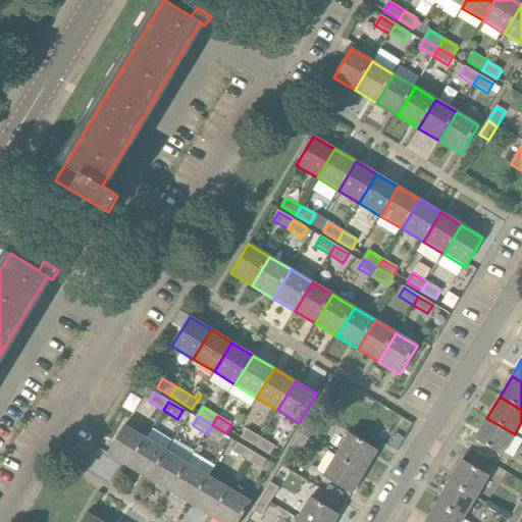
[(301,432),(309,437),(319,421),(310,416),(301,432)]
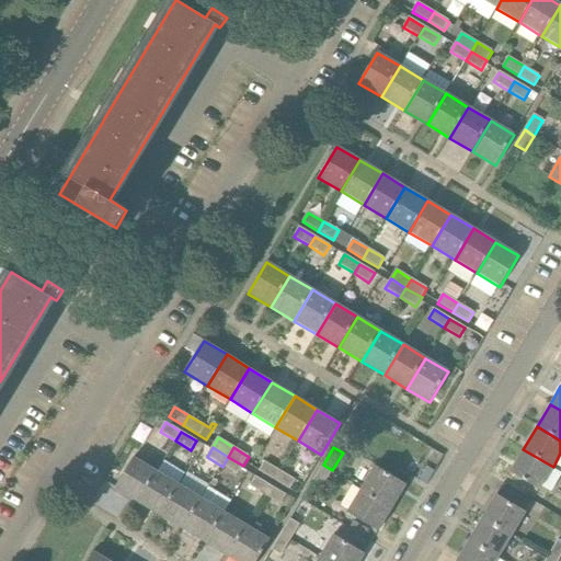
[(553,467),(523,449),(510,472),(539,490),(553,467)]
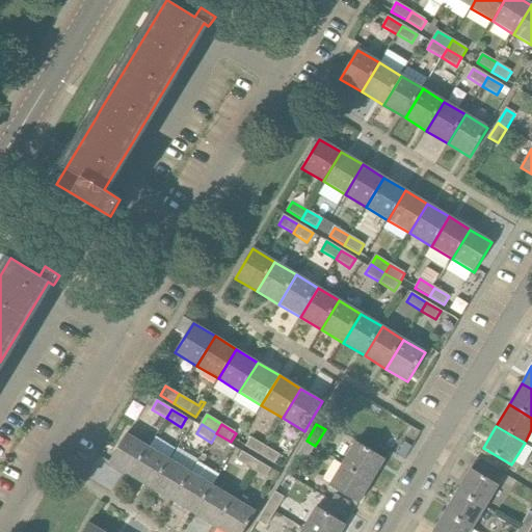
[(109,463),(130,476),(149,447),(127,433),(109,463)]
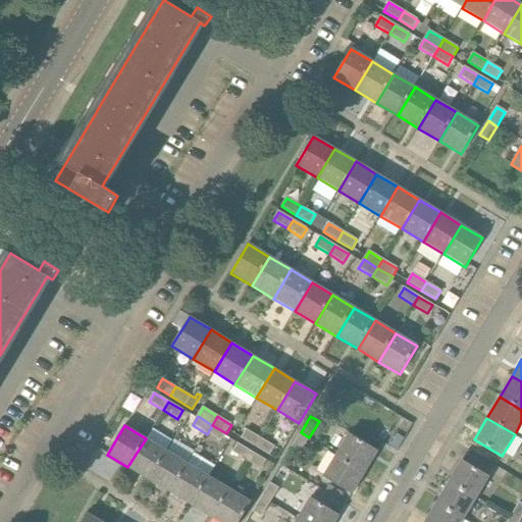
[(207,434),(221,442),(226,433),(212,425),(207,434)]
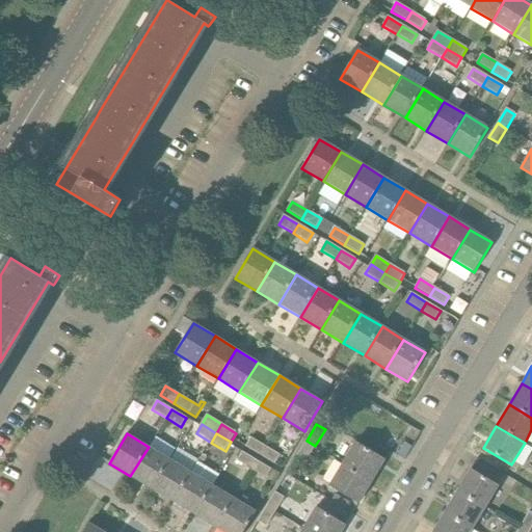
[(152,489),(169,459),(176,449),(154,436),(149,447),(130,476),(152,489)]
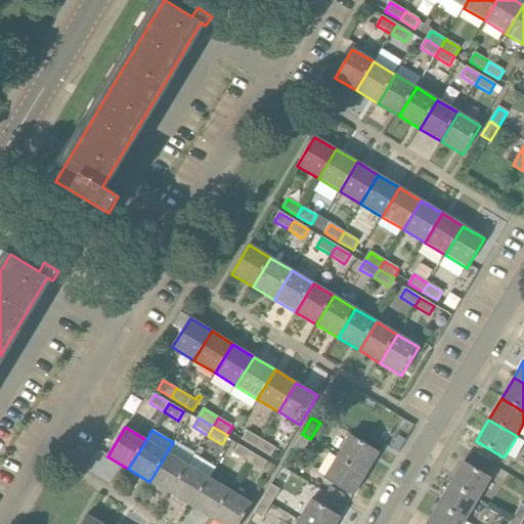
[(242,440),(256,448),(261,440),(247,431),(242,440)]
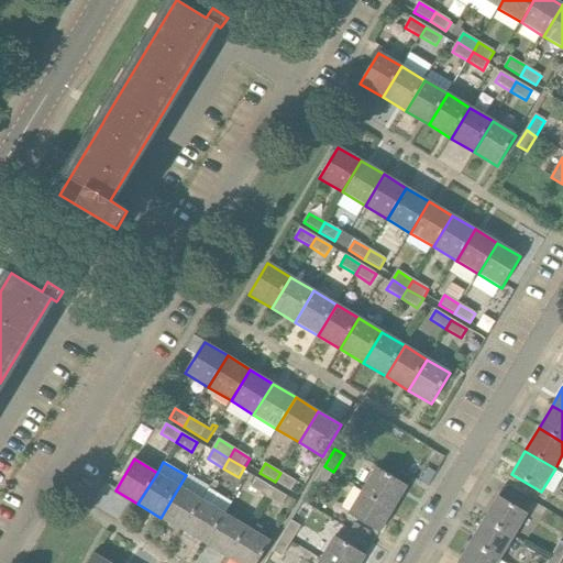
[(313,484),(323,489),(333,472),(324,466),(313,484)]
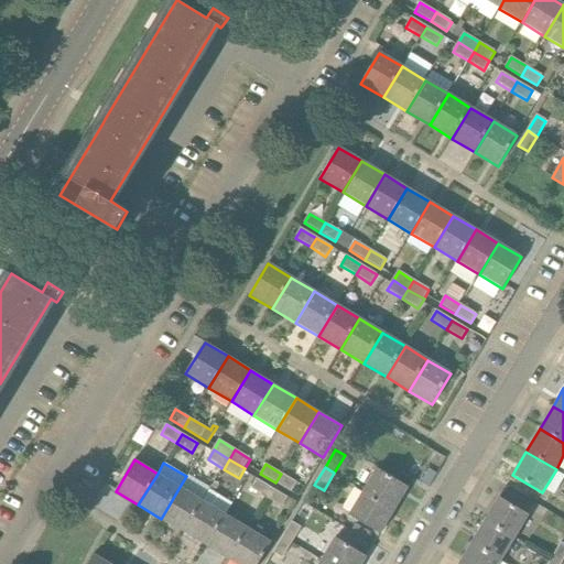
[(362,492),(394,511),(408,488),(377,469),(362,492)]
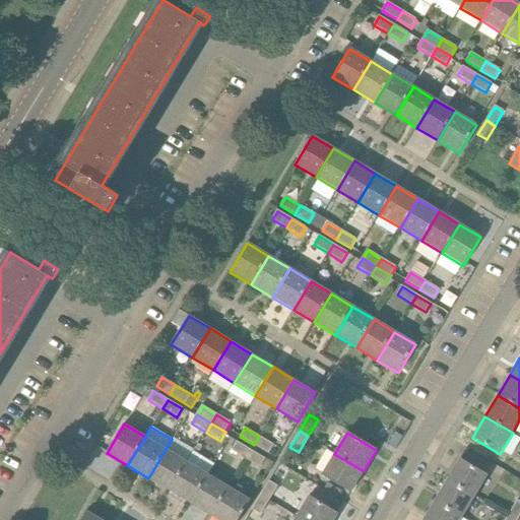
[(254,445),(268,454),(273,445),(259,437),(254,445)]
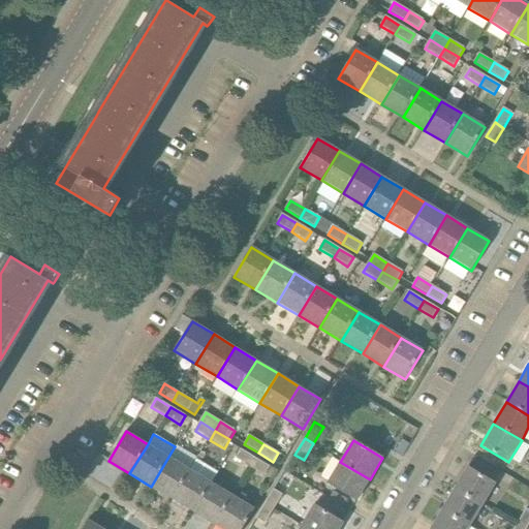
[(236,458),(250,467),(255,458),(241,449),(236,458)]
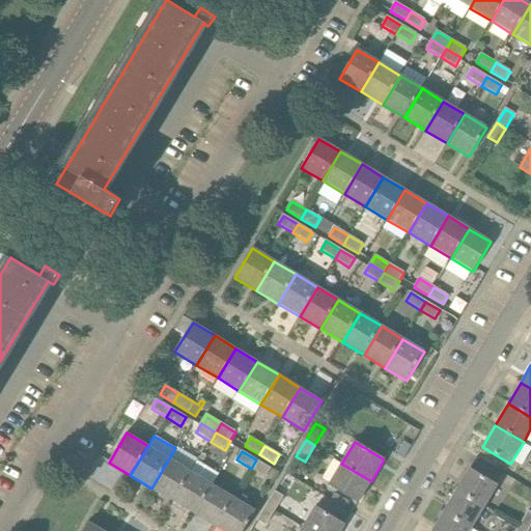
[(151,488),(173,501),(191,472),(169,458),(151,488)]
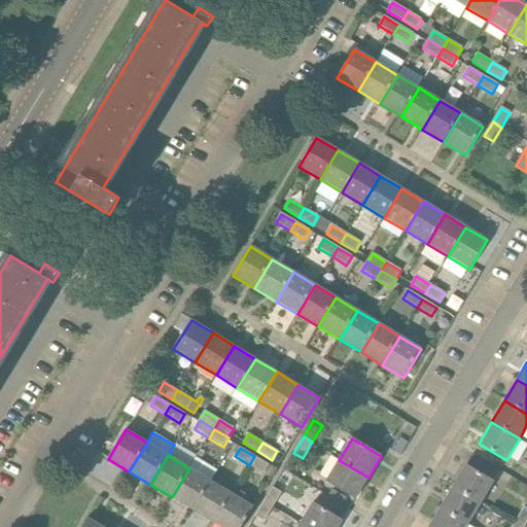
[(249,465),(264,475),(269,465),(254,456),(249,465)]
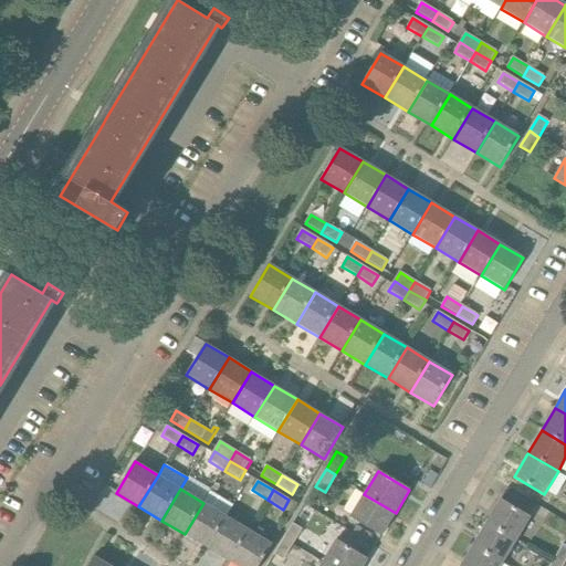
[(364,494),(350,517),(381,536),(396,513),(364,494)]
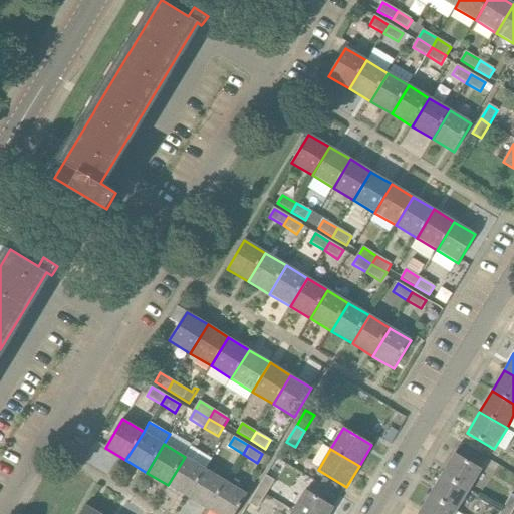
[(442,474),(469,490),(482,470),(455,453),(442,474)]
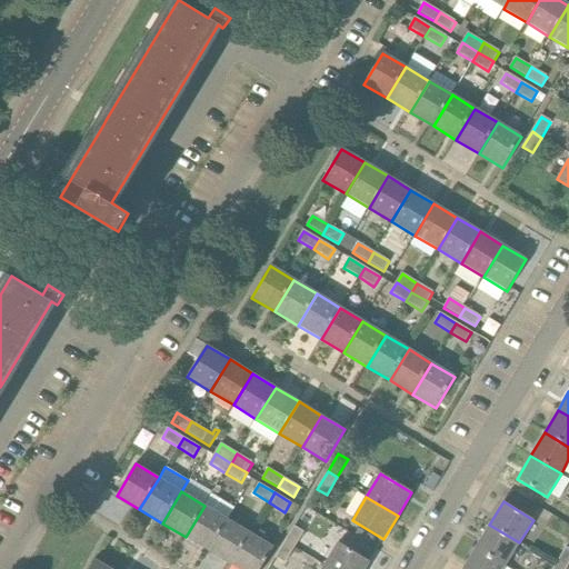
[(186,537),(209,551),(228,519),(205,506),(186,537)]
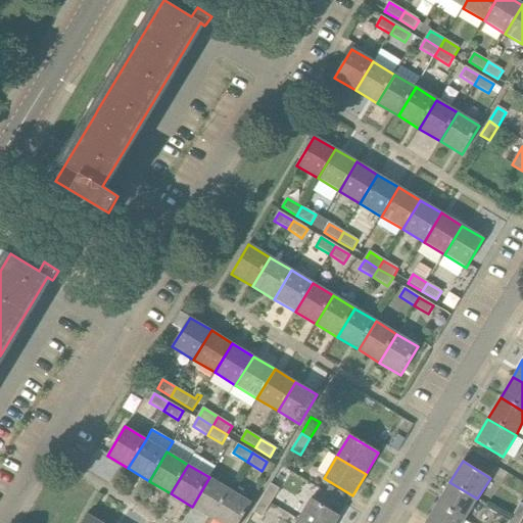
[(192,507),(214,519),(231,490),(230,489),(239,473),(229,467),(220,483),(209,477),(192,507)]
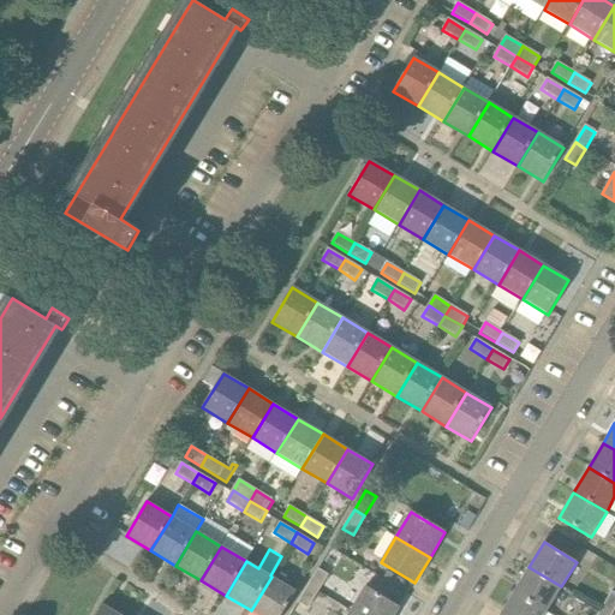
[(308,585),(318,591),(329,574),(318,567),(308,585)]
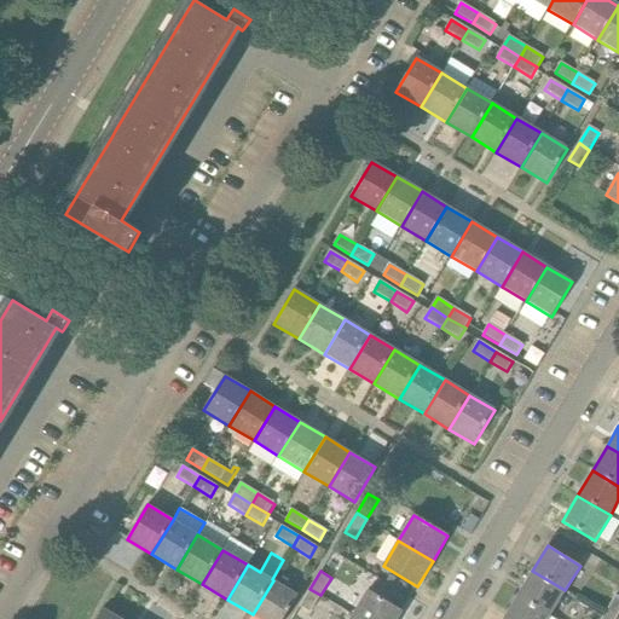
[(518,596),(550,615),(565,590),(532,571),(518,596)]
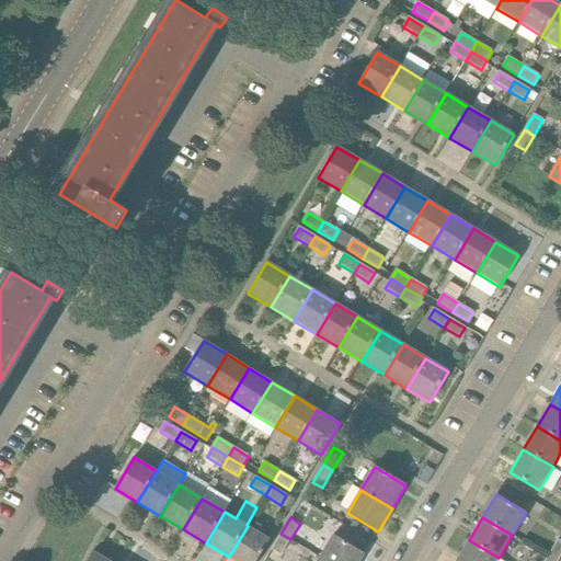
[(248,526),(229,557),(236,560),(256,560),(270,539),(248,526)]
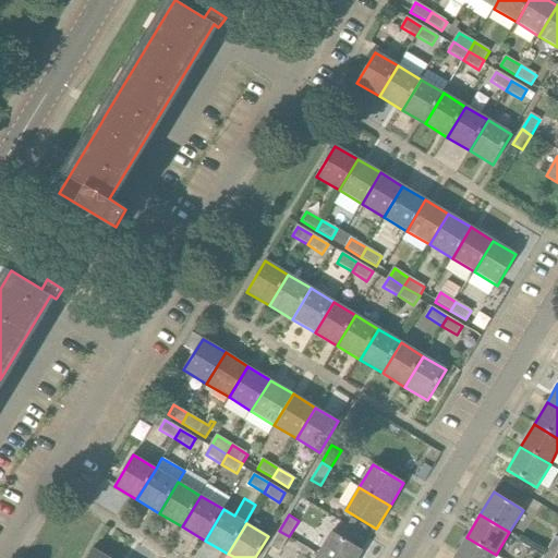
[(269,547),(279,553),(289,536),(279,531),(269,547)]
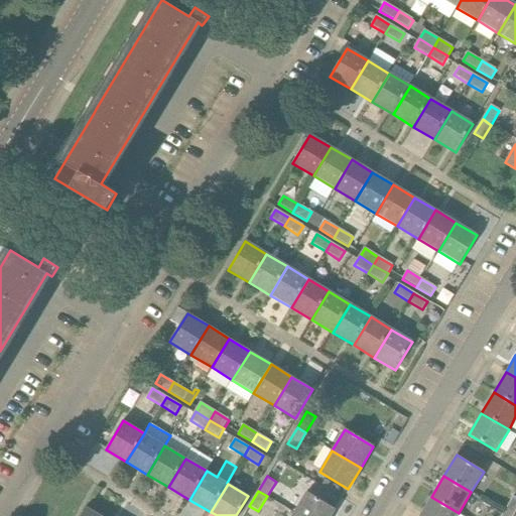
[(294,513),(297,515),(331,515),(336,510),(307,492),(294,513)]
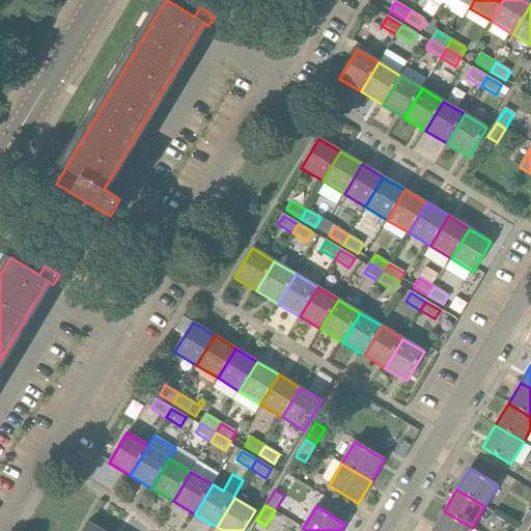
[(431,530),(470,530),(472,528),(444,511),(431,530)]
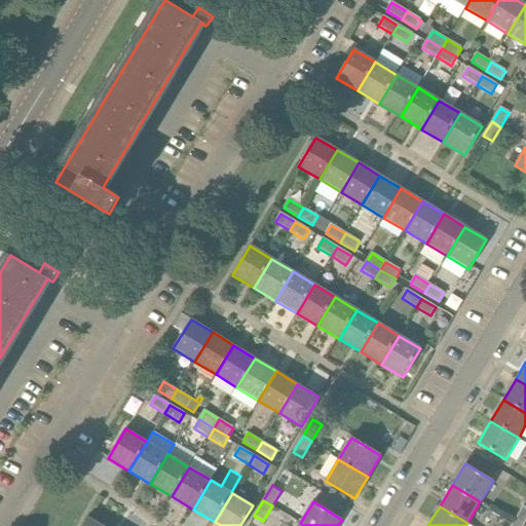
[(514,523),(519,525),(523,525),(525,521),(525,509),(523,506),(514,523)]
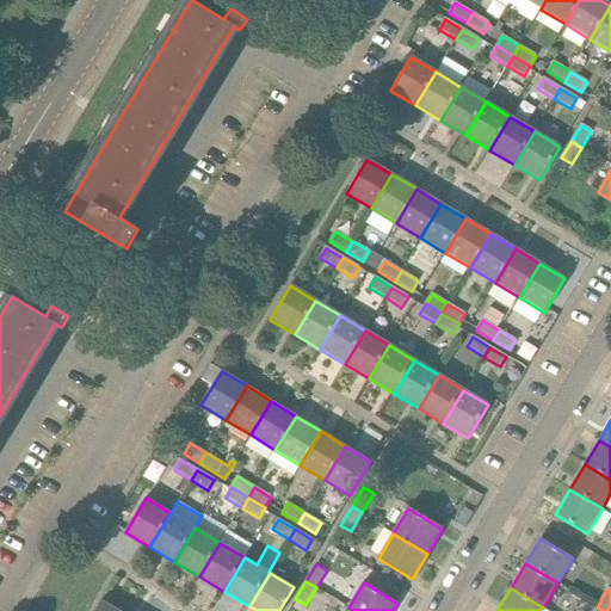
[(94,610),(118,610),(102,600),(94,610)]
